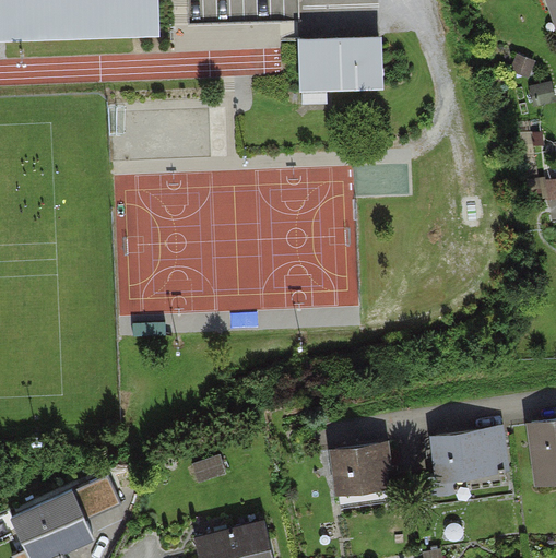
[(157,0),(0,0),(0,42),(158,37),(157,0)]
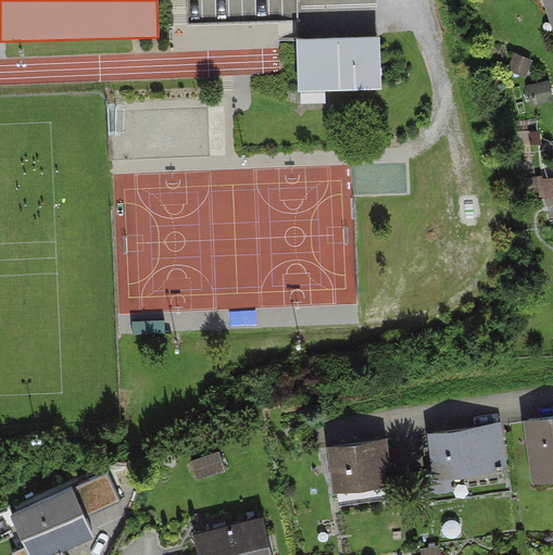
[(552,0),(541,0),(552,33),(552,0)]
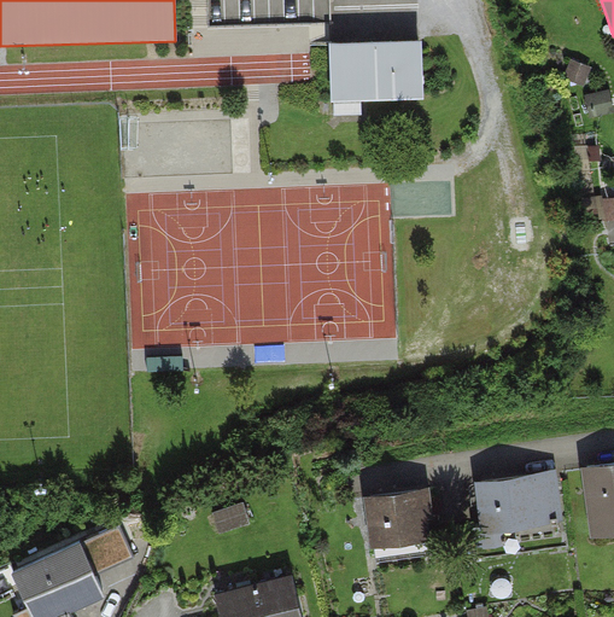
[(358,106),(425,103),(421,41),(328,46),(332,117),(358,116),(358,106)]
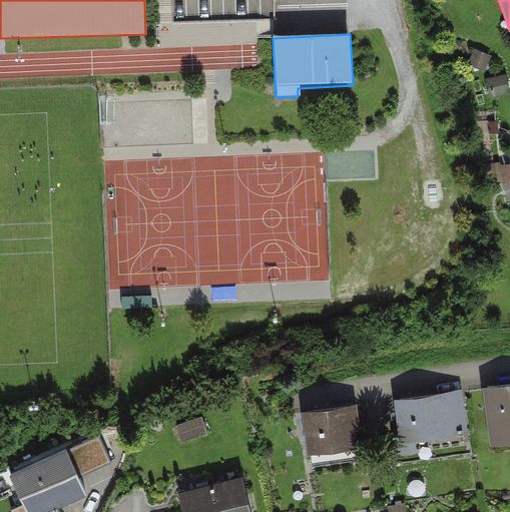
[(509,382),(480,387),(488,447),(509,443),(509,382)]
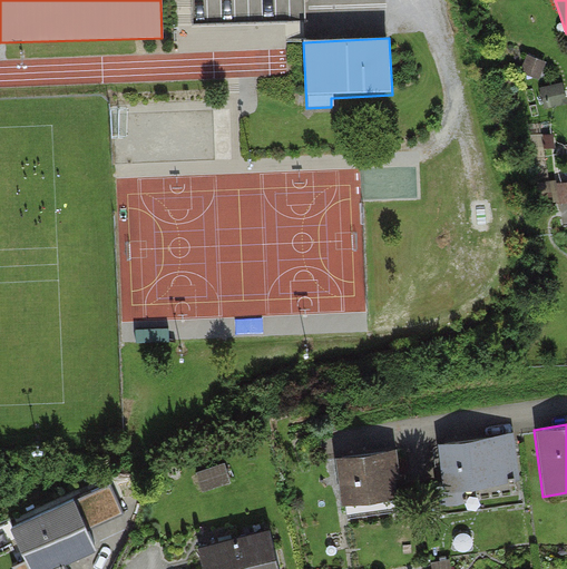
[(506,437),(442,447),(448,484),(437,486),(439,503),(465,500),(463,490),(473,489),(475,498),(514,492),(506,437)]
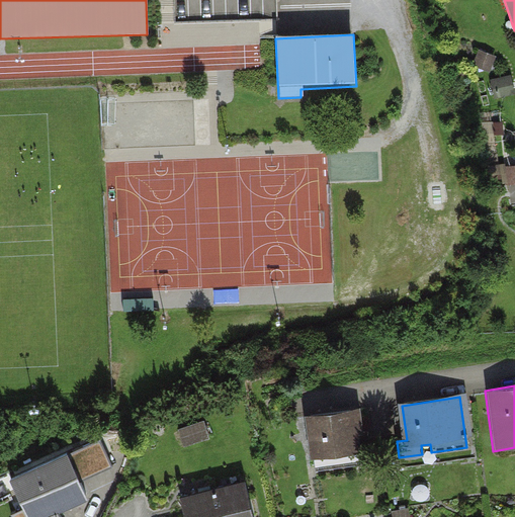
[(355,411),(308,417),(315,467),(340,464),(338,449),(353,447),(351,431),(357,430),(355,411)]
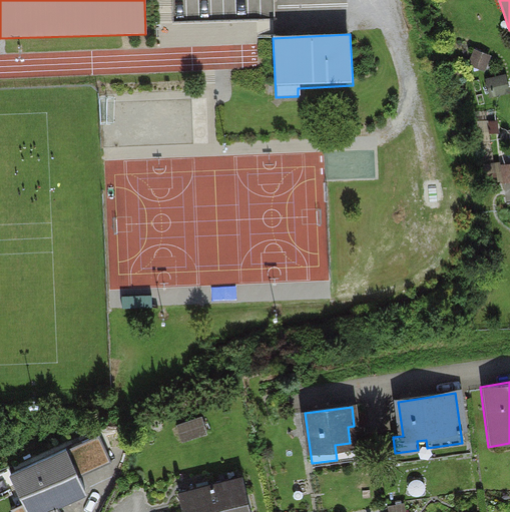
[(203,432),(198,418),(175,426),(180,440),(203,432)]
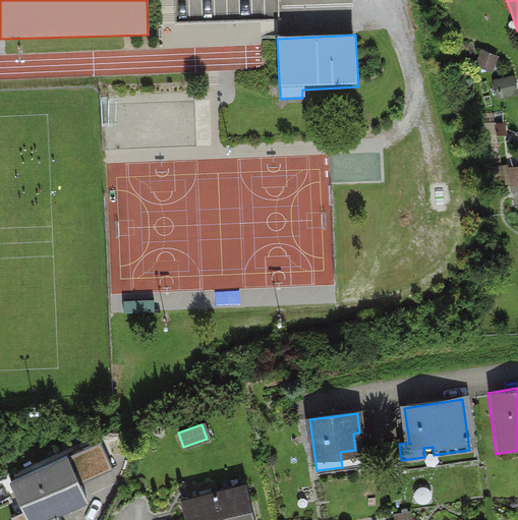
[(112,469),(99,442),(70,454),(83,482),(112,469)]
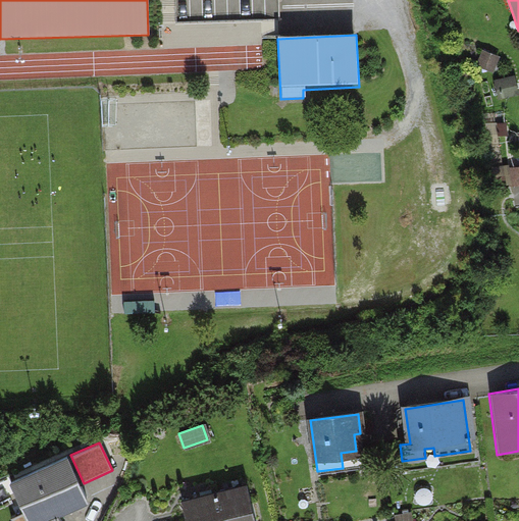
[(85,500),(65,458),(9,483),(27,520),(59,520),(56,513),(85,500)]
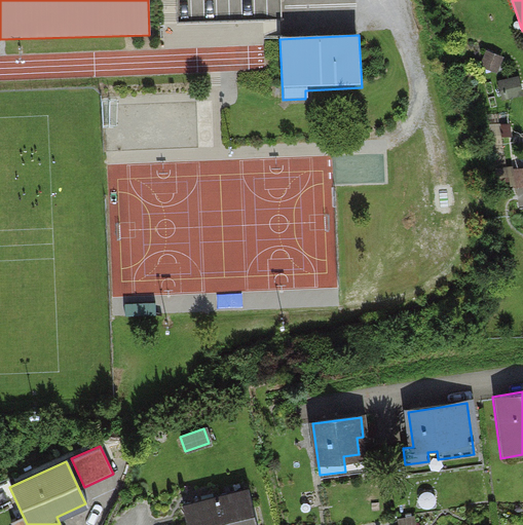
[(255,524),(247,489),(182,504),(186,524),(255,524)]
